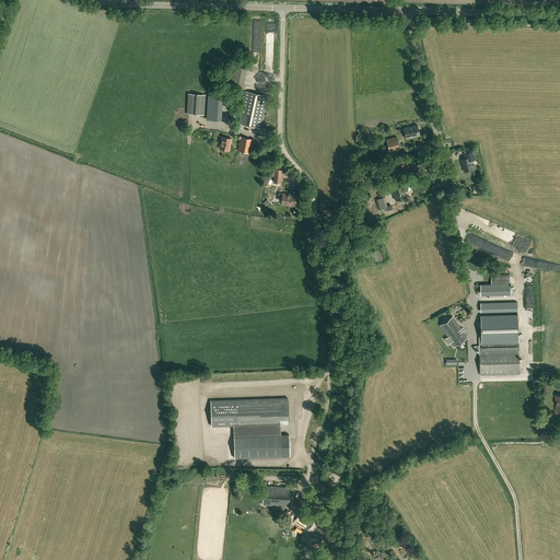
[(238,124),(260,128),(267,96),(245,91),(238,124)]
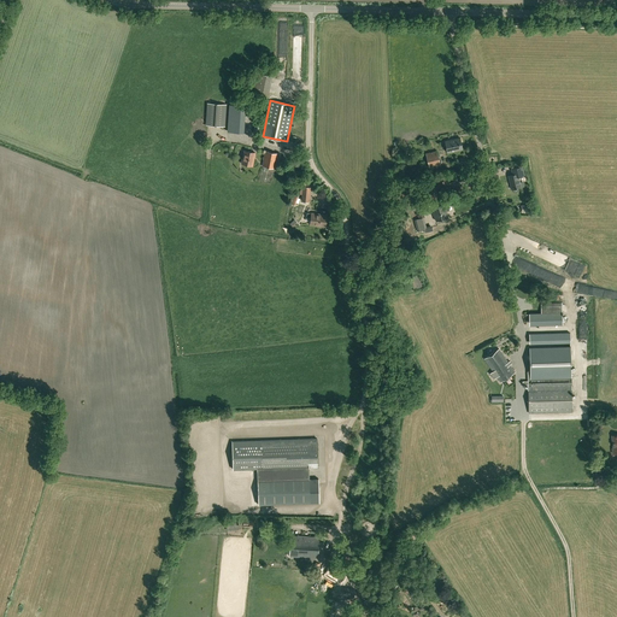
[(209,103),(206,124),(224,125),(225,104),(209,103)]
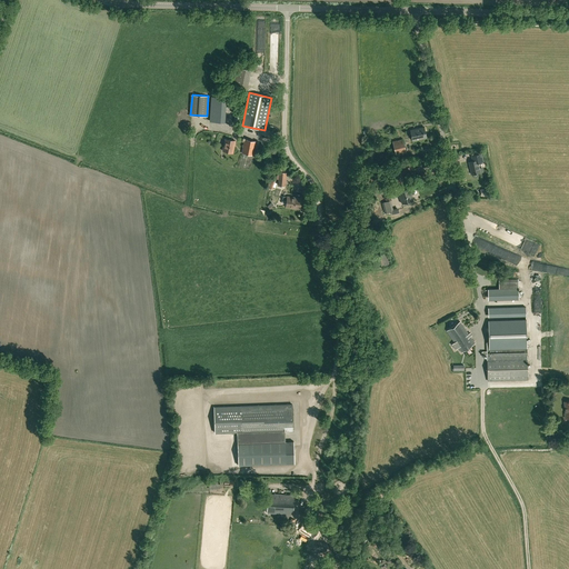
[(227,98),(211,96),(210,121),(225,122),(227,98)]
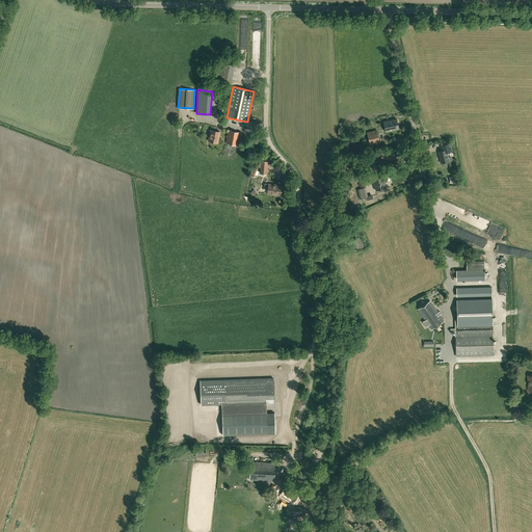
[(386,132),(399,129),(397,118),(383,122),(386,132)]
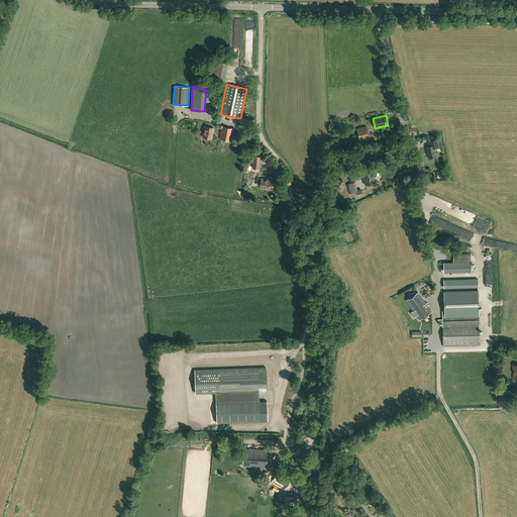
[(205,126),(203,137),(211,139),(214,128),(205,126)]
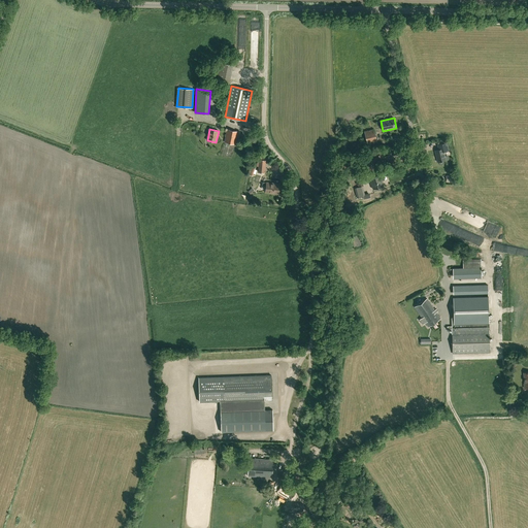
[(235,144),(238,131),(227,129),(225,142),(235,144)]
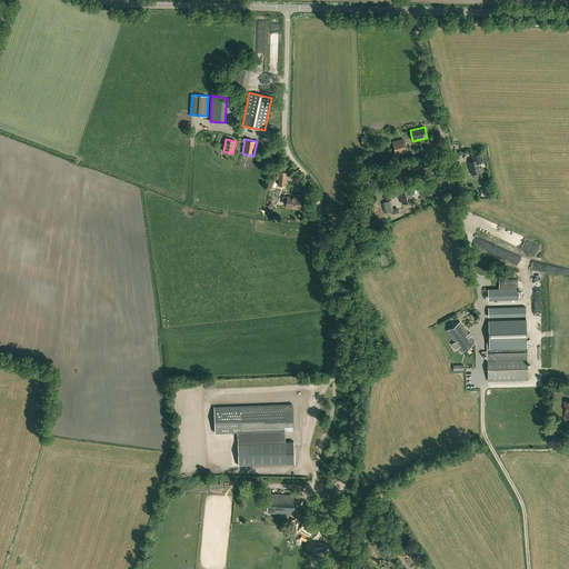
[(407,152),(403,142),(403,139),(392,141),(396,155),(407,152)]
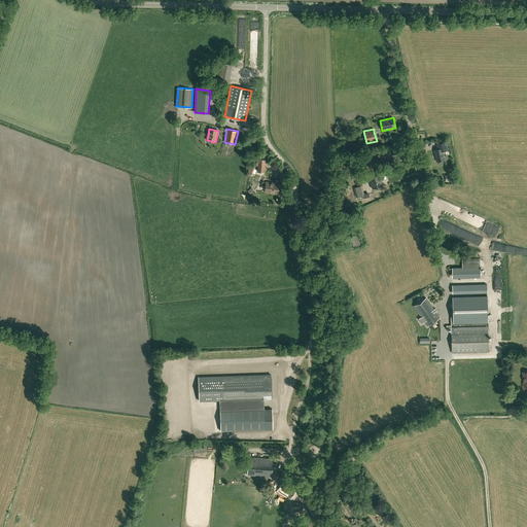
[(438,149),(434,150),(437,162),(437,163),(438,163),(440,164),(442,164),(442,163),(443,162),(442,161),(445,160),(444,155),(443,151),(448,149),(446,142),(436,144),(438,149)]
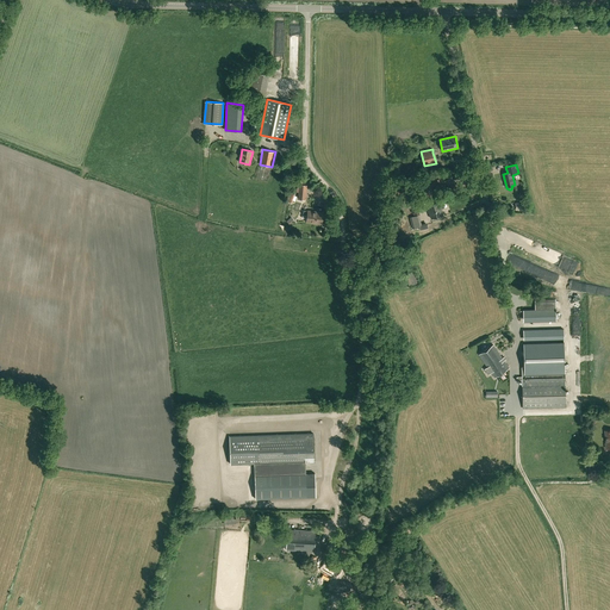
[(443,216),(441,209),(444,207),(441,195),(436,198),(437,201),(428,204),(431,218),(443,216)]
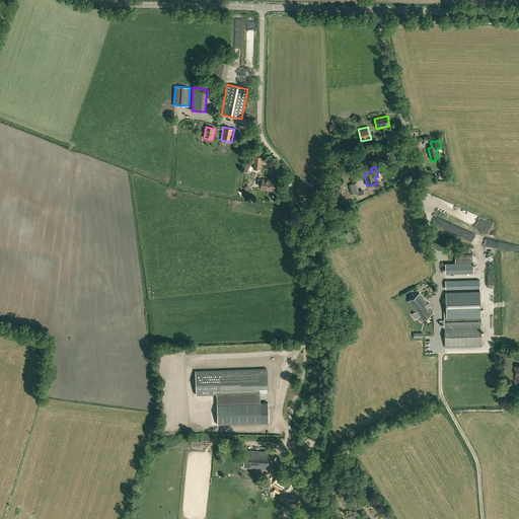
[(258,182),(260,182),(262,183),(261,190),(269,190),(269,191),(273,192),(273,191),(274,191),(275,180),(258,179),(258,182)]
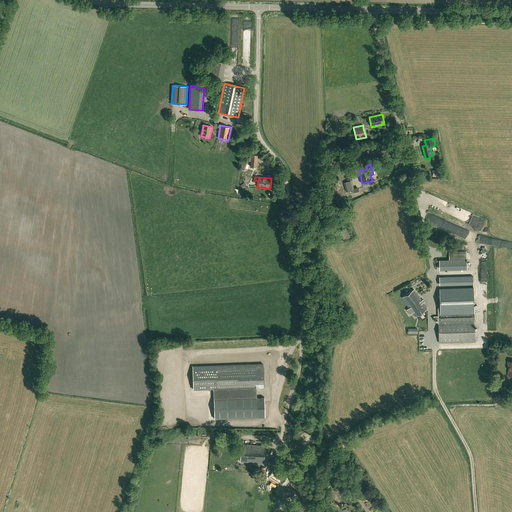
[(354,190),(352,181),(345,183),(347,192),(354,190)]
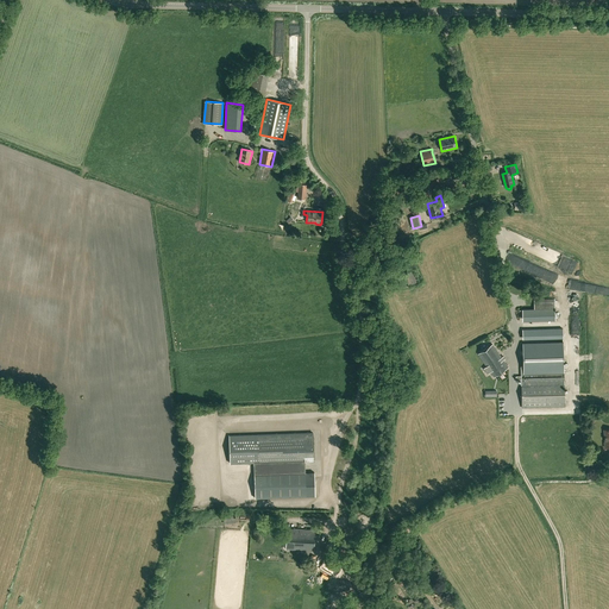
[(407,276),(406,277),(410,287),(419,282),(413,270),(406,274),(407,276)]
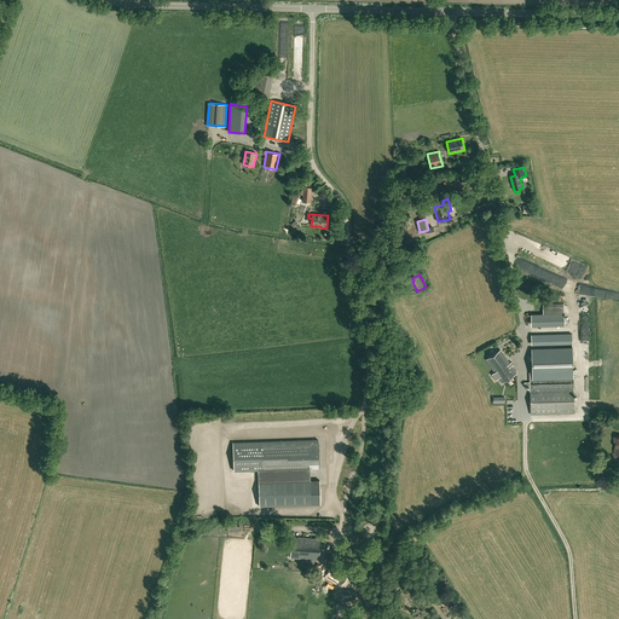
[(532,372),(530,372),(530,382),(530,386),(531,415),(574,414),(573,348),(532,350),(532,372)]
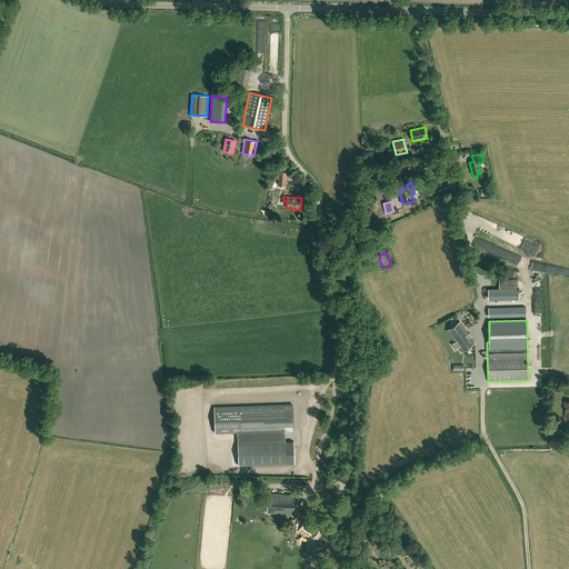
[(461,352),(475,343),(460,321),(447,331),(461,352)]
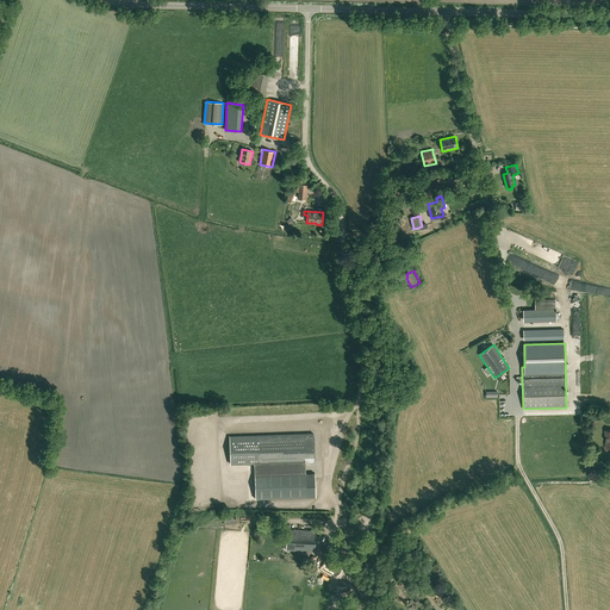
[(313,434),(229,436),(230,465),(255,464),(256,499),(316,497),(315,473),(306,473),(305,461),(315,461),(313,434)]
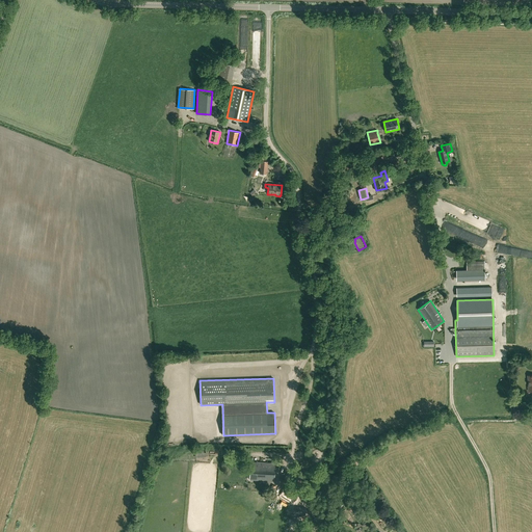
[(251,461),(250,475),(255,475),(255,480),(274,481),(275,463),(251,461)]
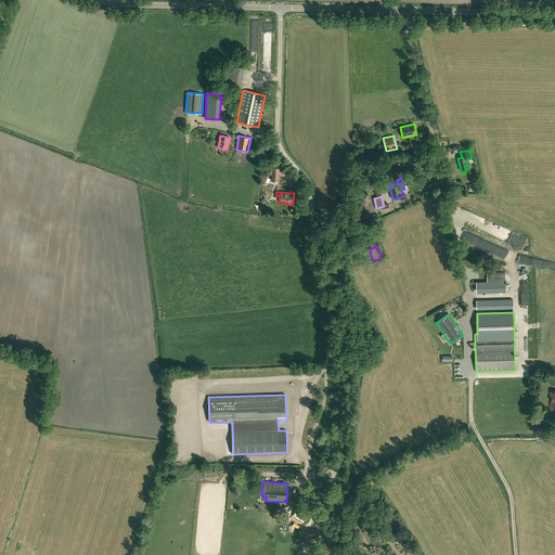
[(306,525),(312,514),(300,506),(294,517),(306,525)]
